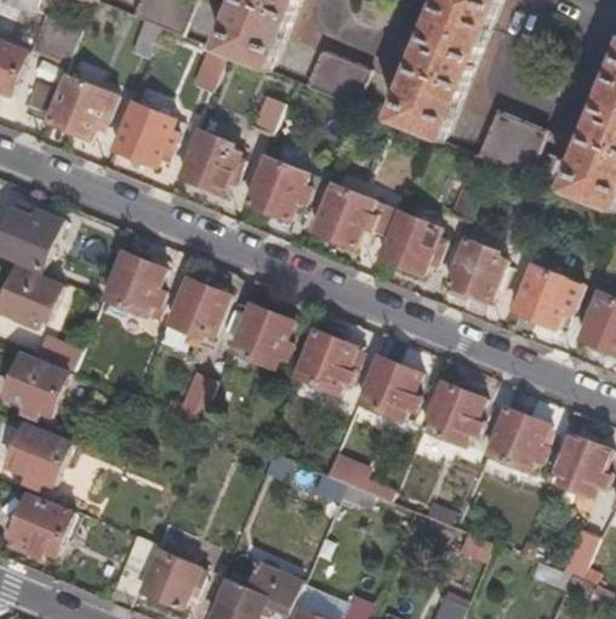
[(164,28),(183,37),(198,0),(142,0),(136,17),(143,20),(164,28)]
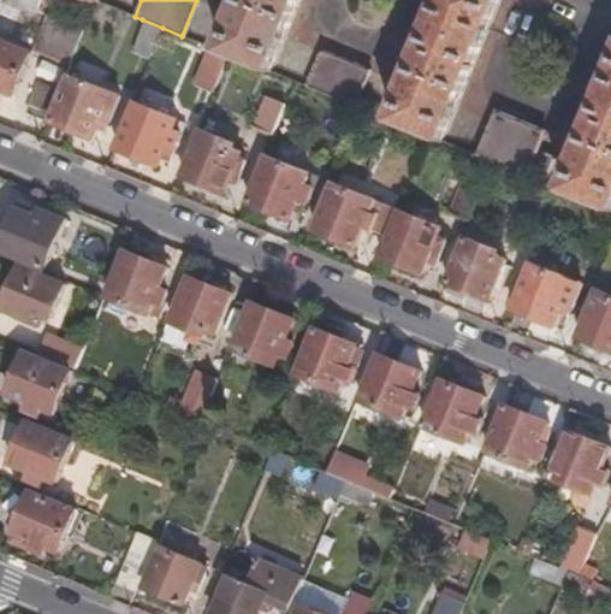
[(270,71),(298,0),(241,0),(220,52),(226,54),(270,71)]
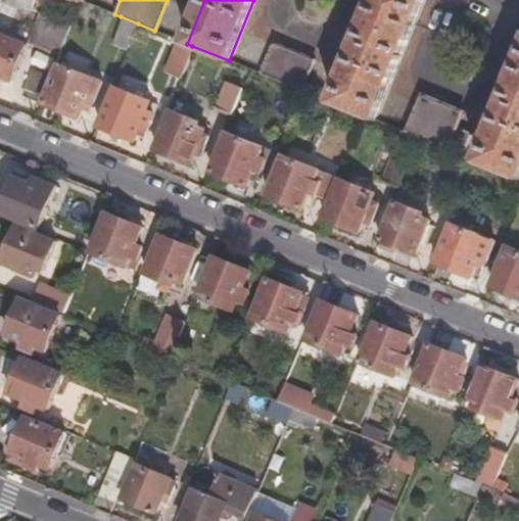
[(375,120),(423,0),(373,0),(333,102),(361,113),(375,120)]
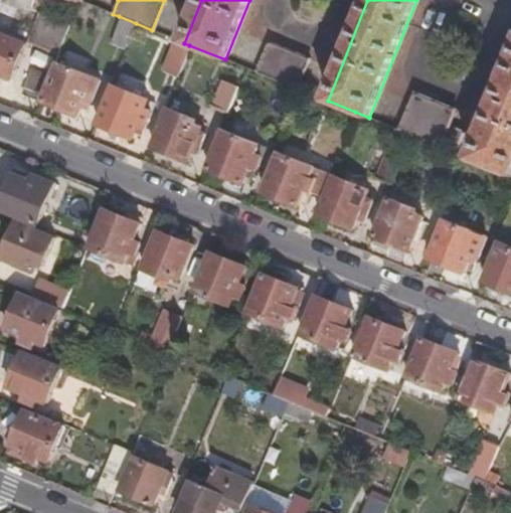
[(44,49),(58,54),(71,24),(38,11),(27,41),(44,49)]
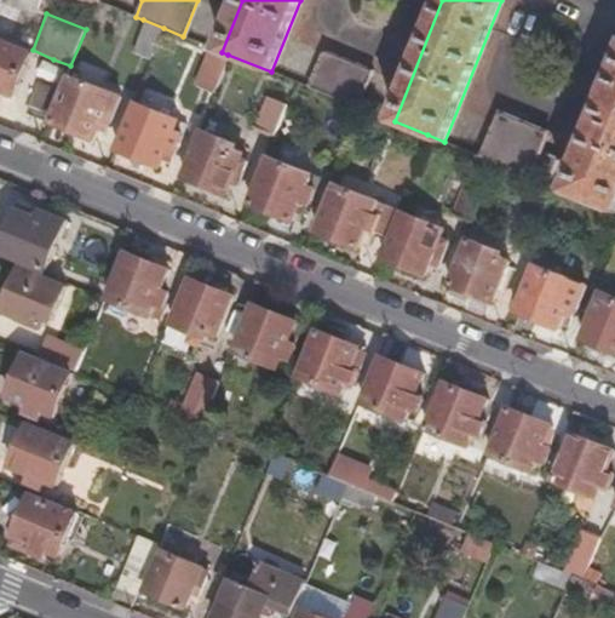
[(131,52),(150,59),(164,28),(143,19),(131,52)]
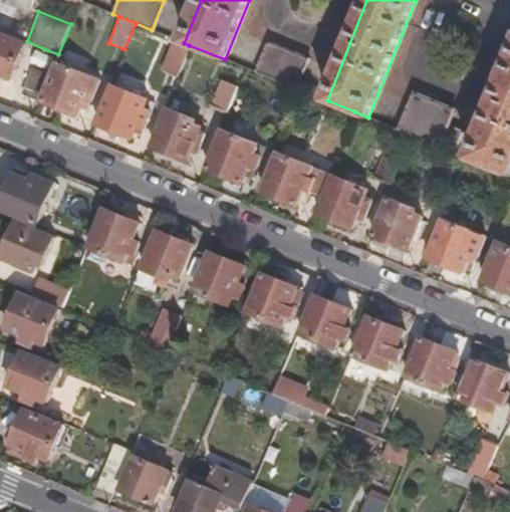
[(22,42),(0,33),(0,74),(9,78),(22,42)]
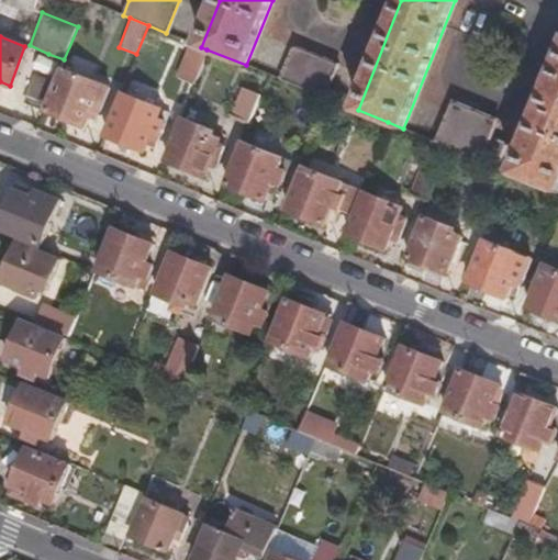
[(176,77),(192,85),(207,49),(201,47),(190,43),(176,77)]
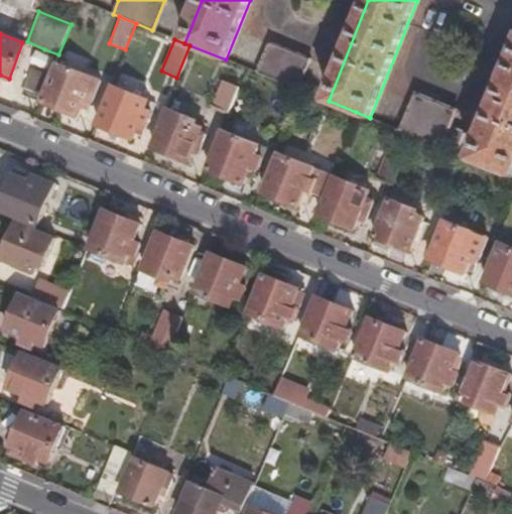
[(281,82),(295,88),(307,57),(269,41),(257,72),(263,75),(281,82)]
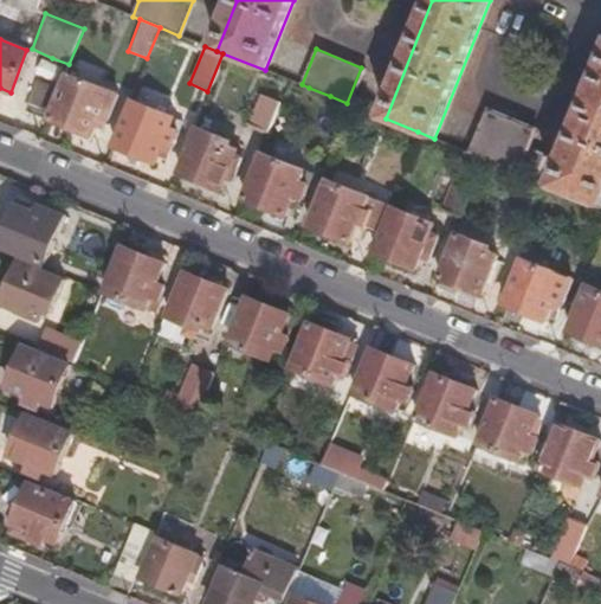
[(43,84),(58,91),(69,64),(52,58),(43,84)]
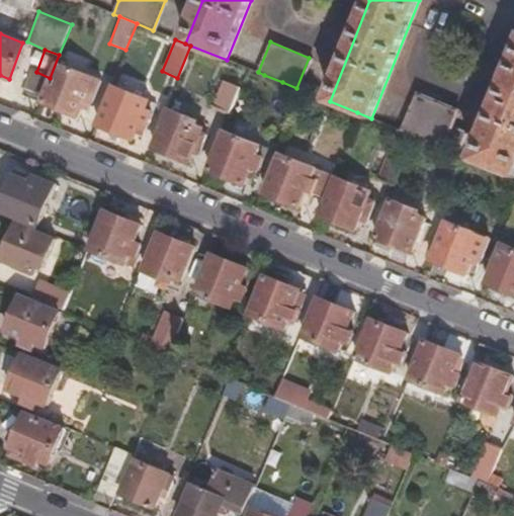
[(513,176),(513,61),(475,160),(513,176)]
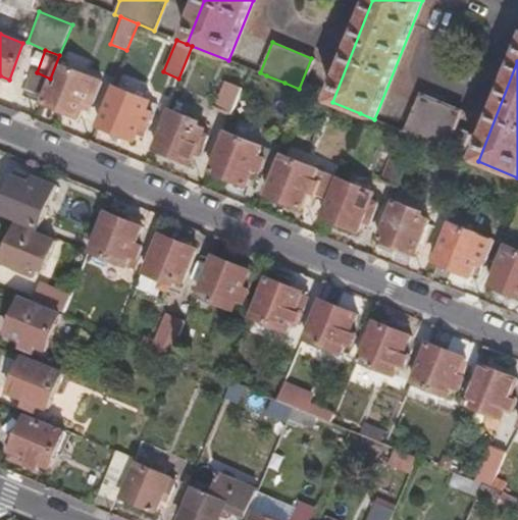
[(93,104),(102,82),(60,64),(45,103),(79,117),(85,100),(93,104)]
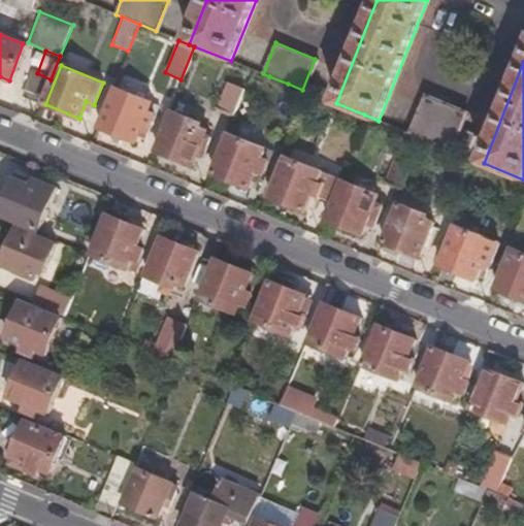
[(217,106),(233,113),(244,88),(227,81),(217,106)]
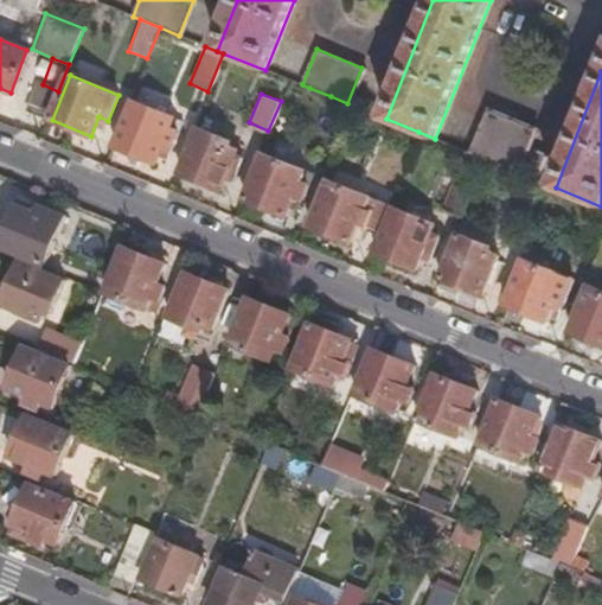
[(171,126),(173,116),(133,100),(114,145),(154,163),(164,140),(173,145),(179,131),(171,126)]
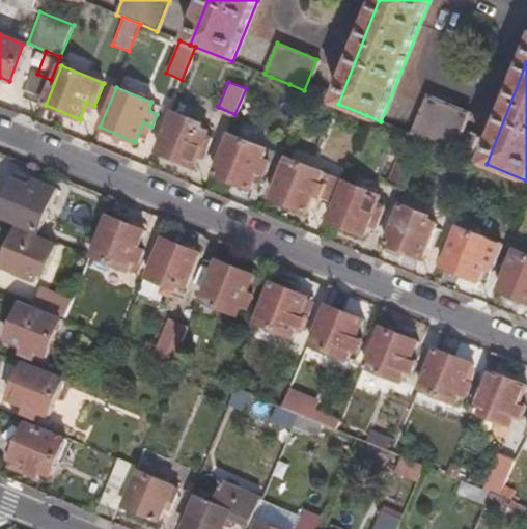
[(421,137),(468,157),(476,134),(463,128),(468,112),(430,95),(414,135),(421,137)]
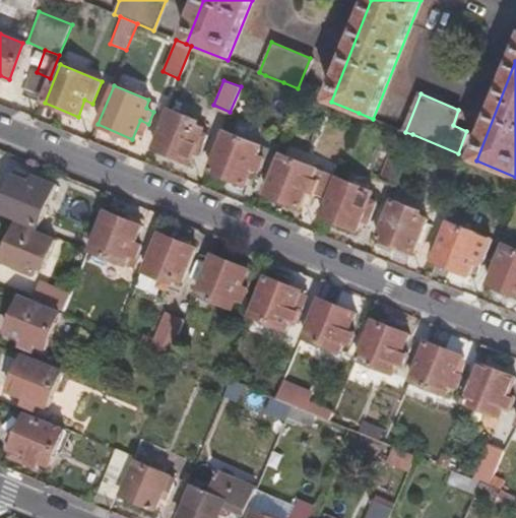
[(190,162),(204,128),(196,124),(198,120),(170,109),(154,147),(190,162)]
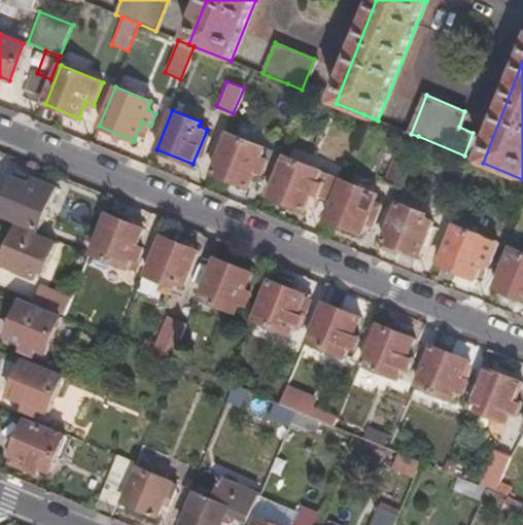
[(263,172),(272,150),(229,133),(212,172),(230,179),(229,184),(243,190),(246,185),(248,186),(255,170),(263,172)]
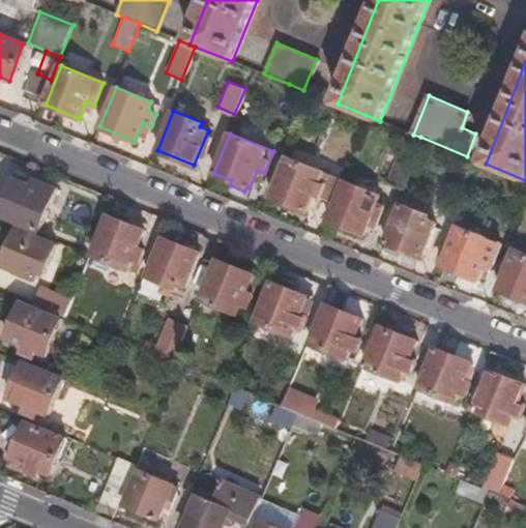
[(330,162),(345,168),(354,144),(340,138),(330,162)]
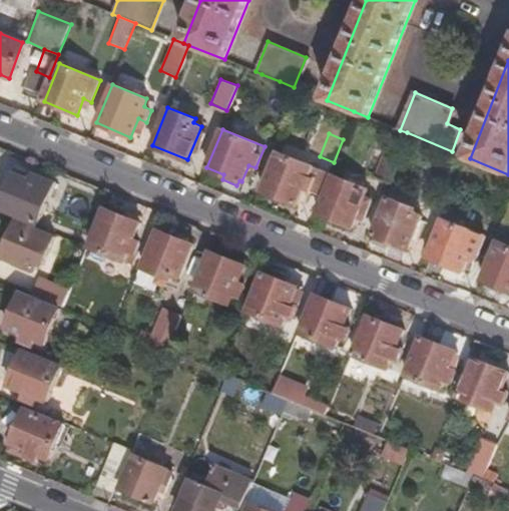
[(372,177),(388,182),(399,154),(384,148),(372,177)]
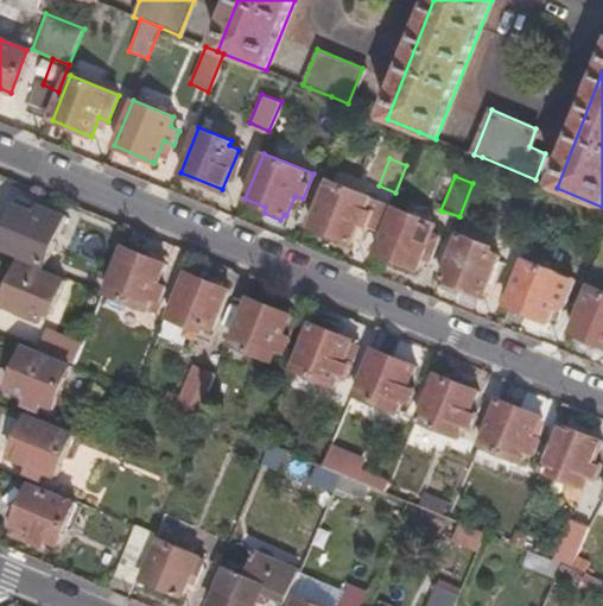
[(310,223),(350,241),(359,222),(379,231),(389,204),(369,196),(328,180),(310,223)]
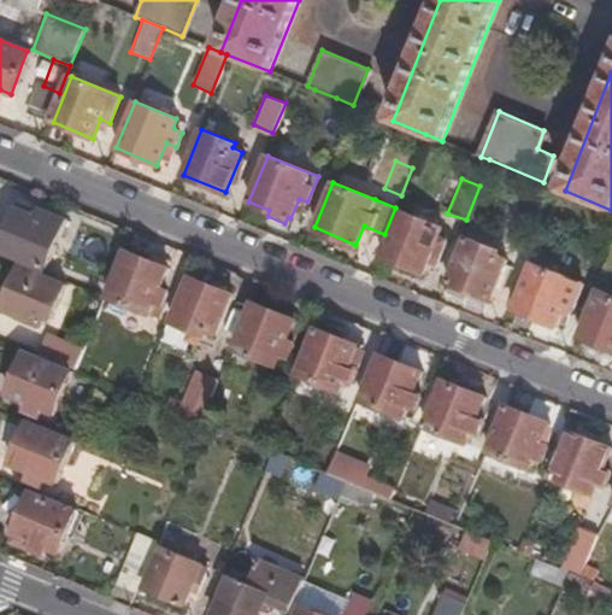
[(13,206),(34,215),(36,208),(17,199),(13,206)]
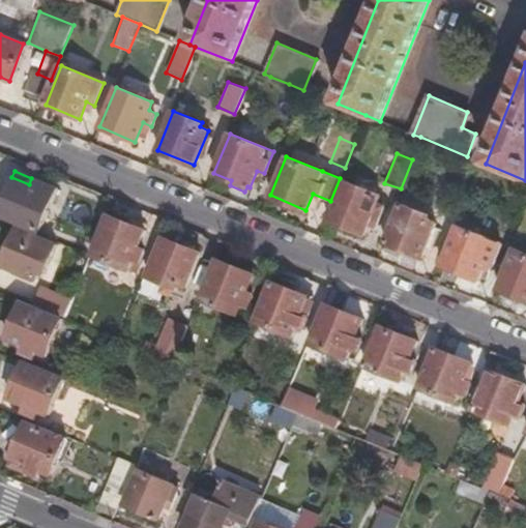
[(36,230),(54,187),(31,178),(29,184),(11,177),(10,180),(7,178),(2,193),(5,195),(0,208),(0,214),(36,230)]
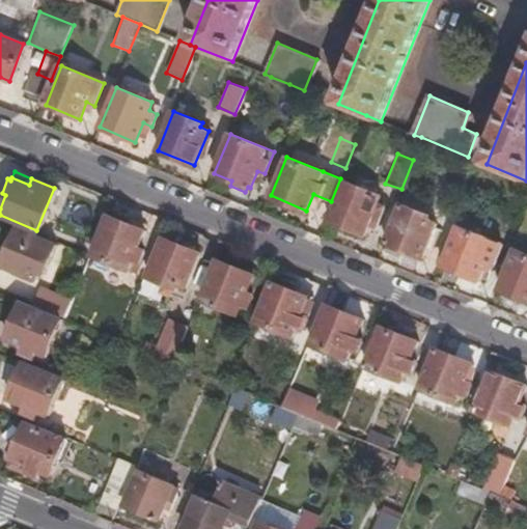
[(364,234),(380,195),(344,181),(329,220),(364,234)]
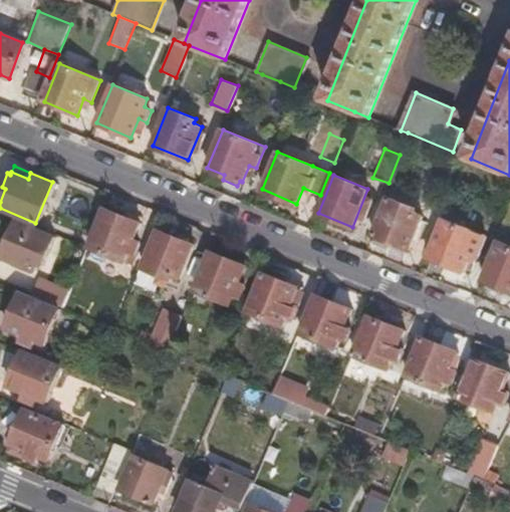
[(415,207),(388,196),(372,235),(375,236),(372,243),(387,248),(389,241),(408,249),(420,215),(414,212),(415,207)]
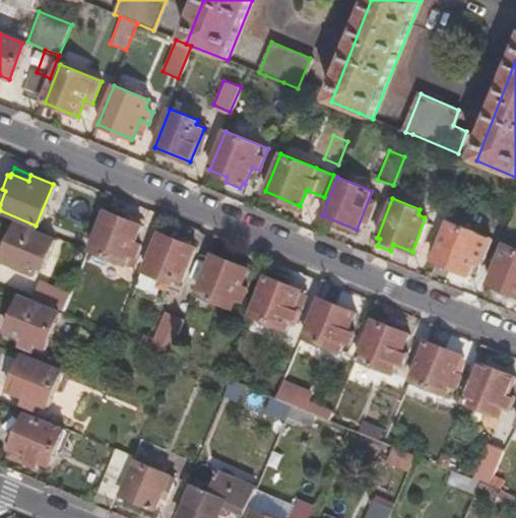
[(125,217),(105,209),(88,249),(125,263),(128,255),(136,257),(140,245),(134,242),(142,219),(126,212),(125,217)]
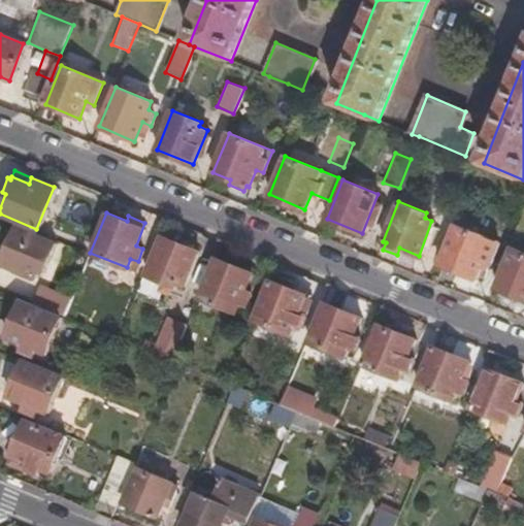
[(490,264),(498,241),(455,224),(439,264),(473,278),(481,261),(490,264)]
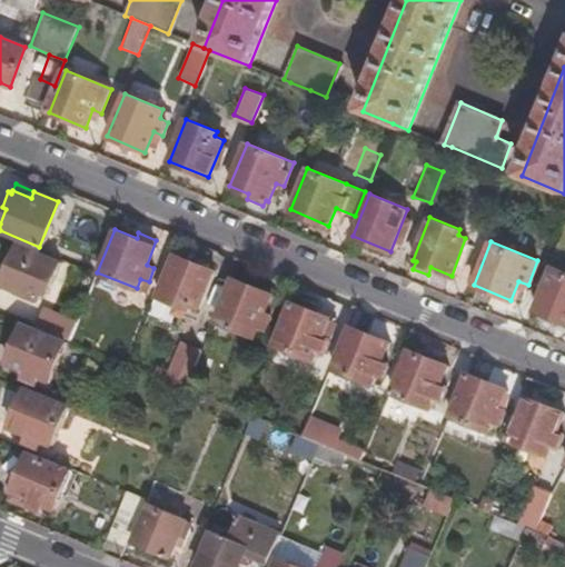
[(39,299),(56,261),(15,245),(0,280),(0,282),(39,299)]
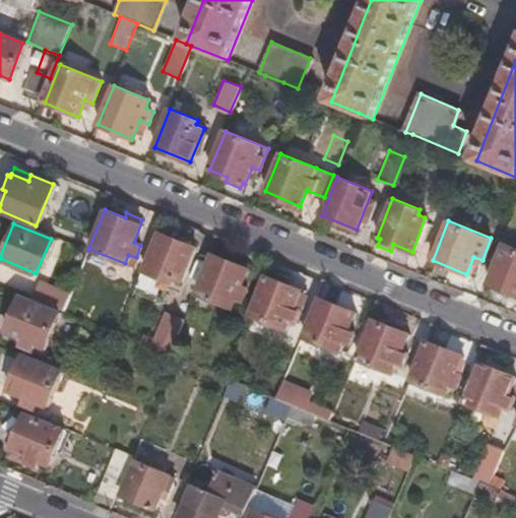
[(187,282),(200,249),(156,232),(141,270),(178,284),(180,279),(187,282)]
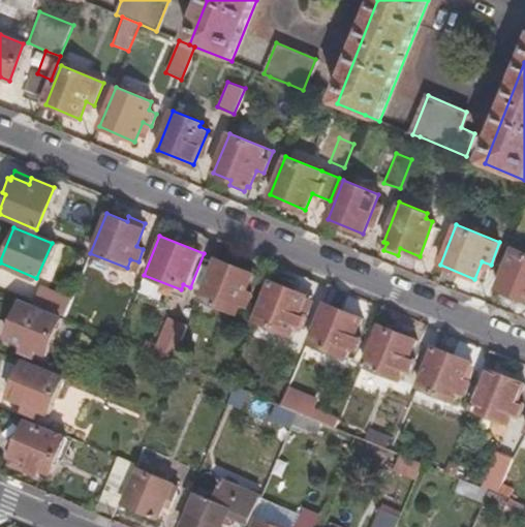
[(524,252),(513,247),(496,287),(500,289),(498,295),(513,301),(515,295),(524,299),(524,252)]
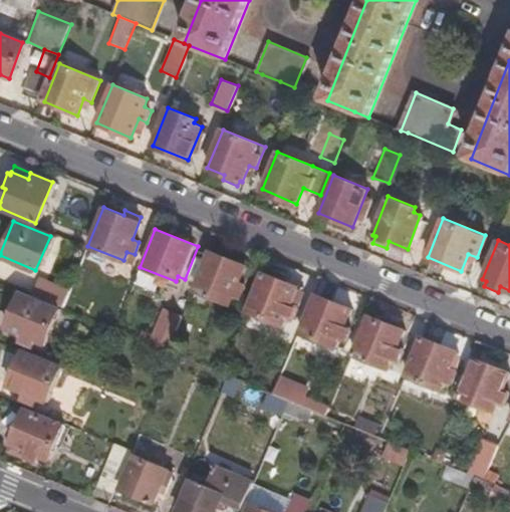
[(227,257),(210,250),(194,289),(229,303),(232,294),(237,296),(241,285),(236,282),(245,259),(229,252),(227,257)]
